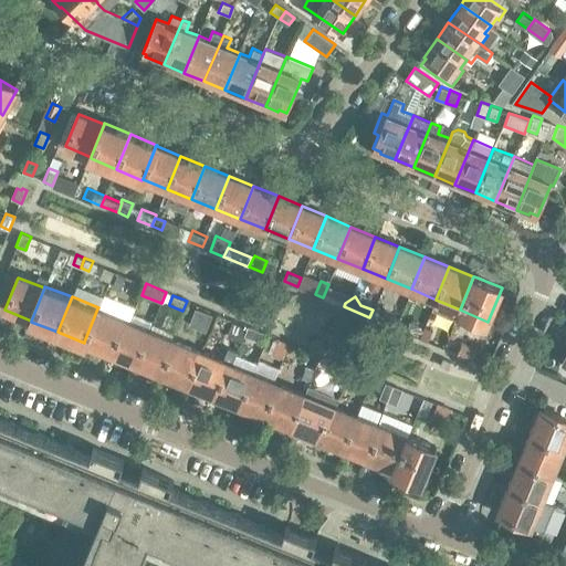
[(400,311),(390,306),(387,305),(384,315),(397,321),(400,311)]
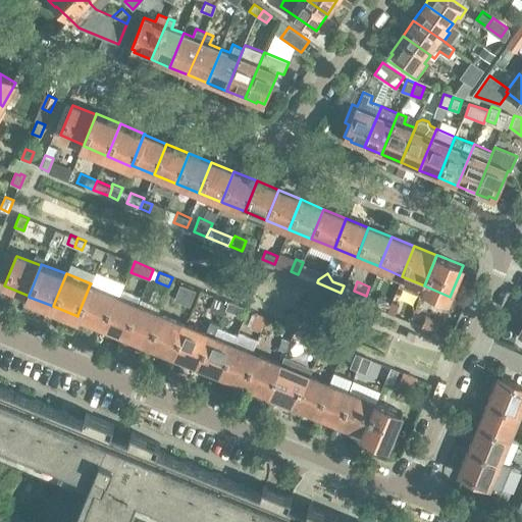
[(114,295),(90,284),(77,315),(101,325),(114,295)]
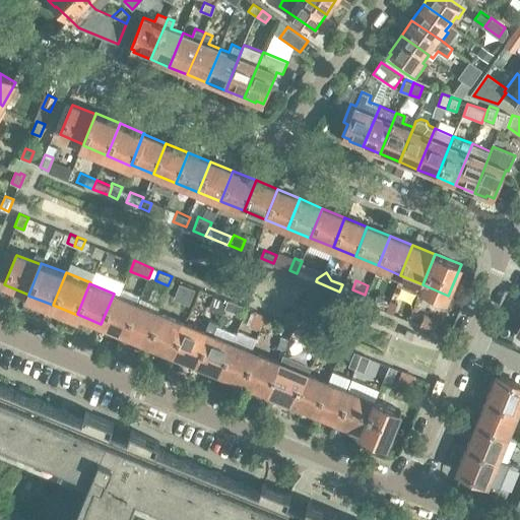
[(125,334),(138,304),(114,294),(101,324),(125,334)]
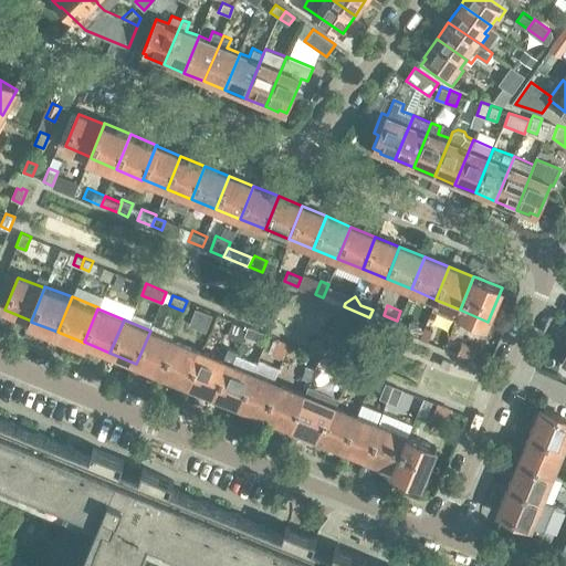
[(249,326),(238,322),(231,338),(241,343),(249,326)]
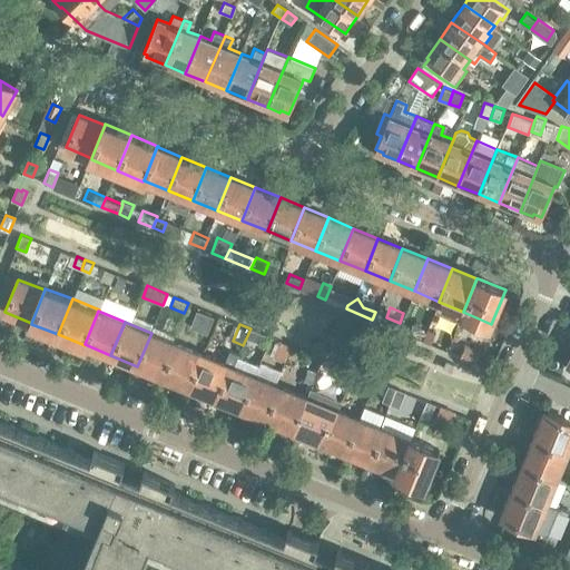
[(422,340),(425,331),(413,325),(409,334),(422,340)]
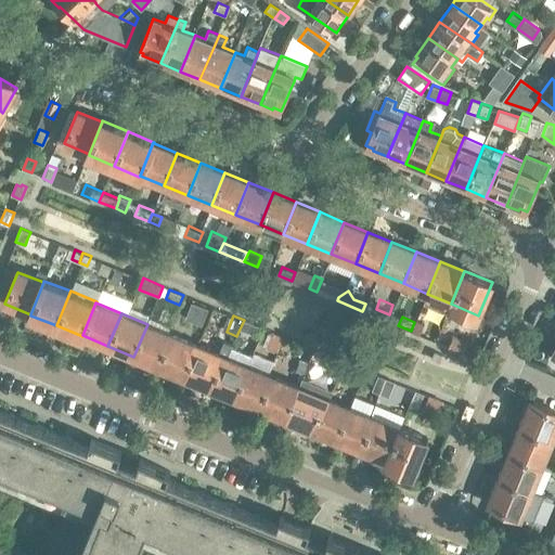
[(257,325),(244,320),(241,328),(254,334),(257,325)]
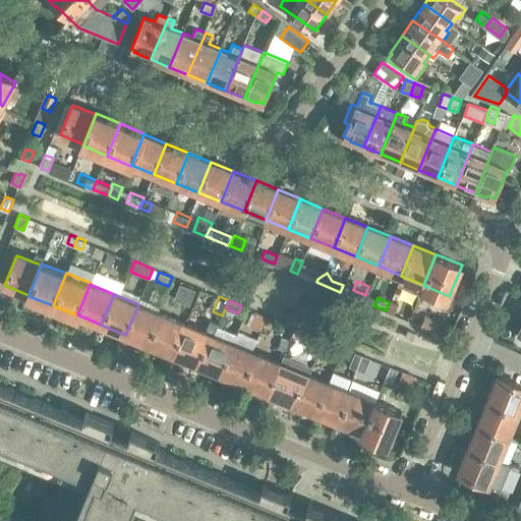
[(162,314),(138,304),(125,335),(149,344),(162,314)]
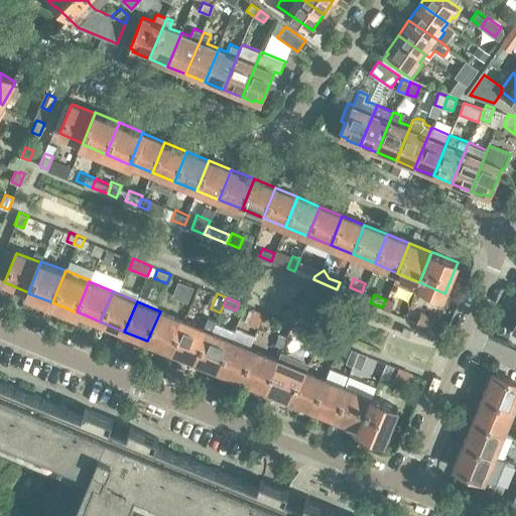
[(171,351),(183,320),(160,311),(147,341),(171,351)]
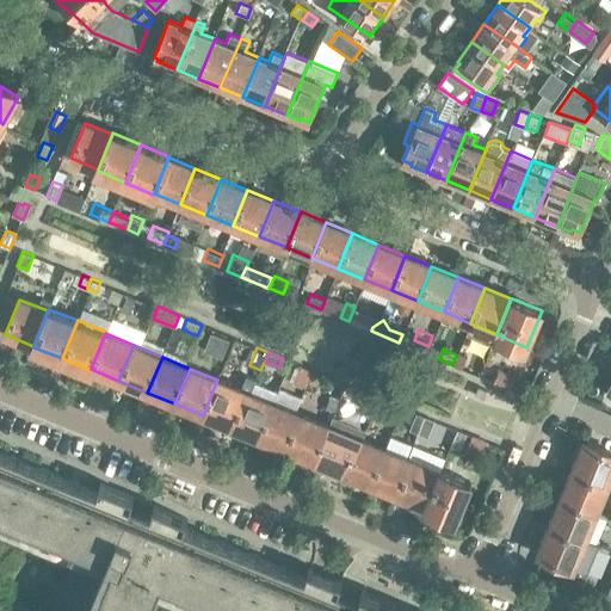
[(510,389),(514,378),(500,372),(497,383),(510,389)]
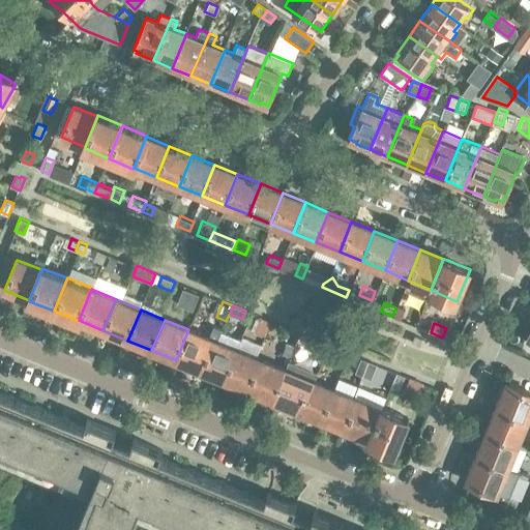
[(209,337),(188,329),(176,360),(201,371),(209,352),(211,352),(212,349),(214,350),(217,342),(222,330),(213,327),(209,337)]
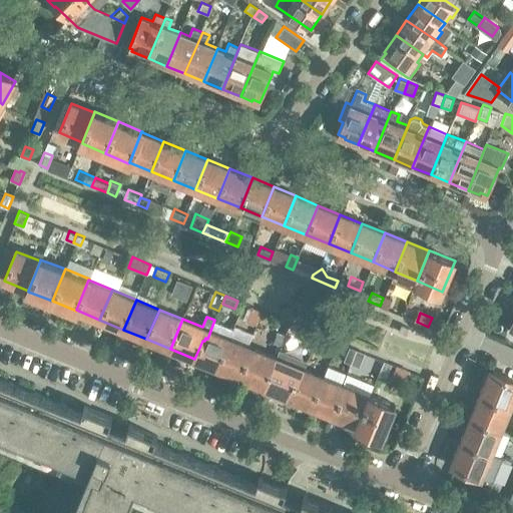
[(407,335),(407,334),(410,328),(403,324),(400,332),(407,335)]
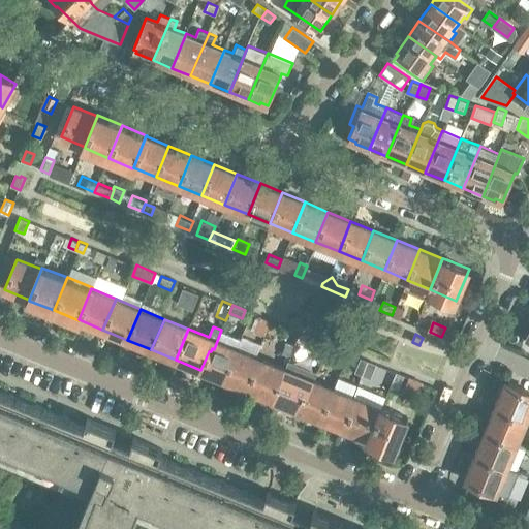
[(330,345),(316,339),(311,350),(324,355),(330,345)]
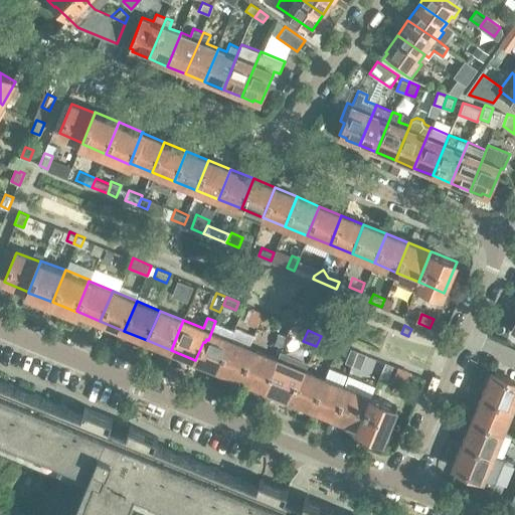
[(195,360),(218,369),(230,340),(211,332),(208,340),(206,339),(205,342),(203,342),(195,360)]
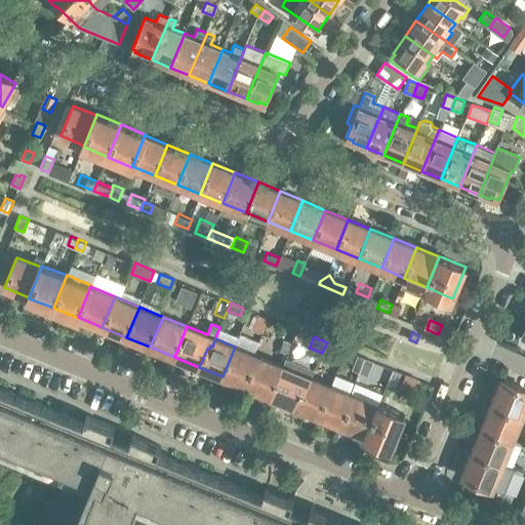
[(259,356),(235,347),(223,376),(246,387),(259,356)]
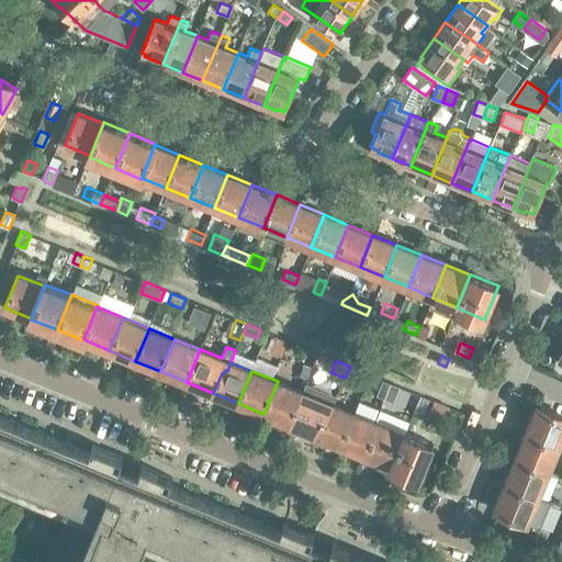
[(384,397),(386,394),(391,382),(383,379),(377,394),(384,397)]
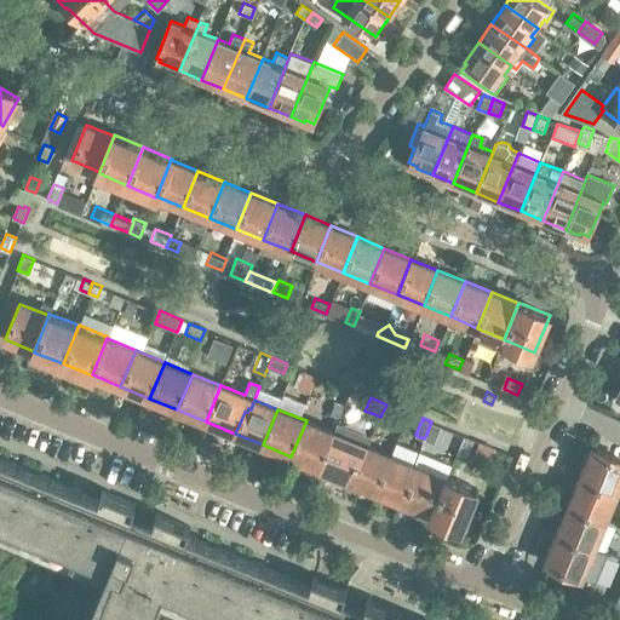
[(334,432),(306,420),(291,457),(320,468),(334,432)]
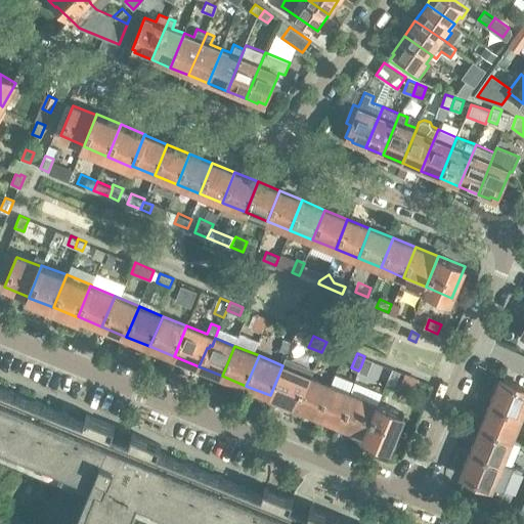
[(365,356),(364,356),(359,370),(366,374),(373,359),(365,356)]
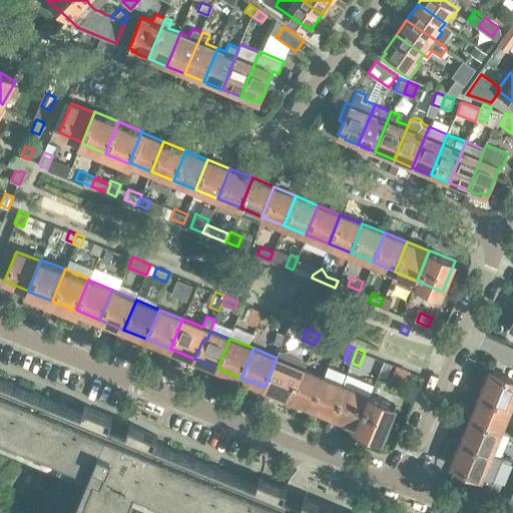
[(277,358),(265,387),(289,397),(296,379),(299,380),(300,377),(302,378),(305,370),(277,358)]
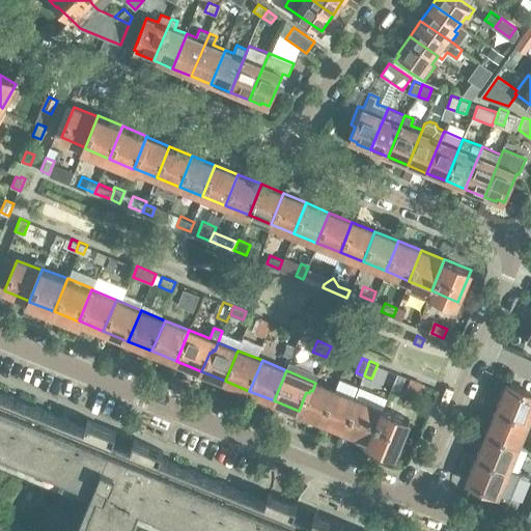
[(423,383),(412,378),(407,389),(419,394),(423,383)]
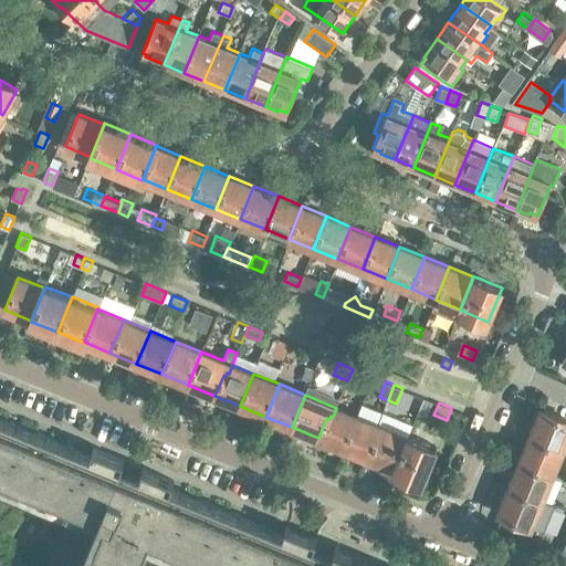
[(357,417),(336,408),(333,417),(331,416),(329,419),(326,418),(318,438),(344,449),(357,417)]
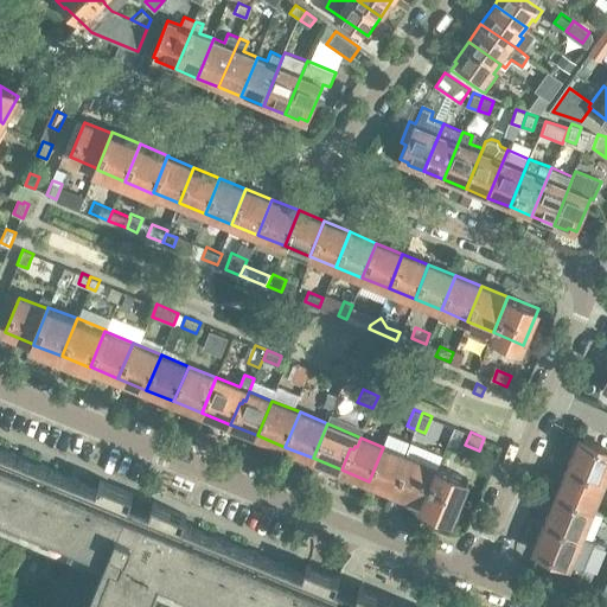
[(606,449),(580,439),(569,467),(604,480),(606,472),(606,449)]
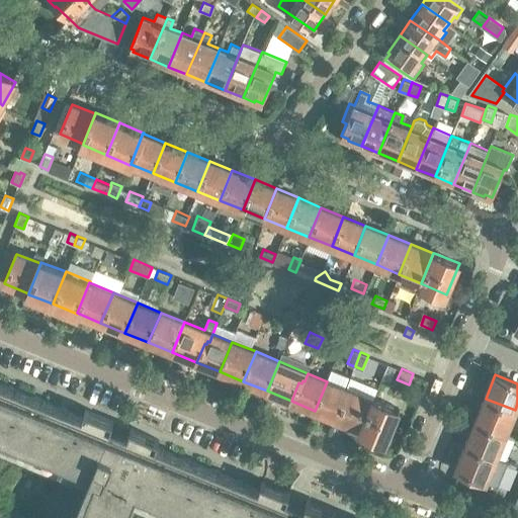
[(0,436),(91,473),(72,517),(126,517),(138,493),(150,498),(198,517),(352,517),(307,500),(305,507),(287,500),(290,493),(275,488),(261,482),(259,488),(157,446),(159,440),(131,428),(127,434),(111,428),(113,421),(85,409),(82,416),(0,381),(0,436)]
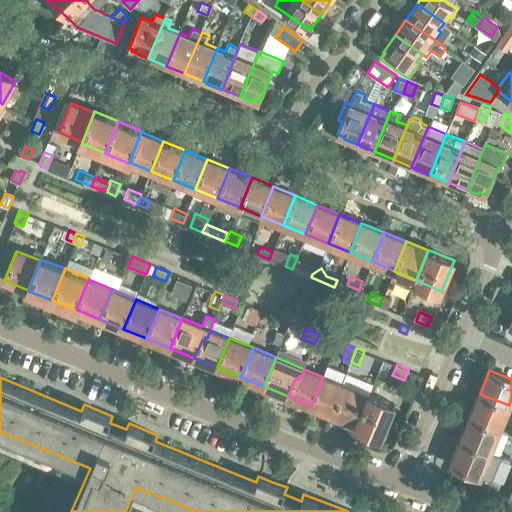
[(346,386),(323,377),(311,406),(334,415),(346,386)]
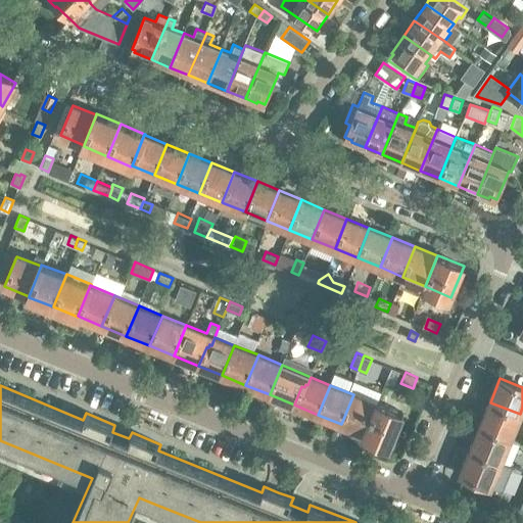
[(365,434),(378,405),(353,394),(341,424),(365,434)]
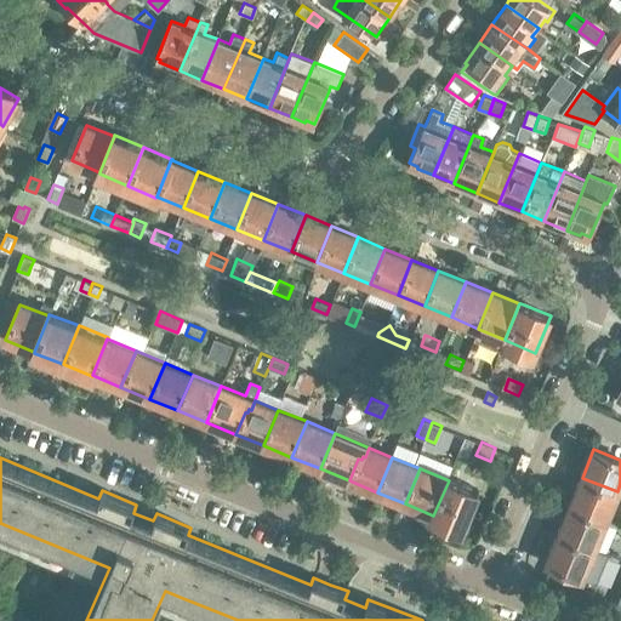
[(607,520),(617,491),(582,478),(570,506),(607,520)]
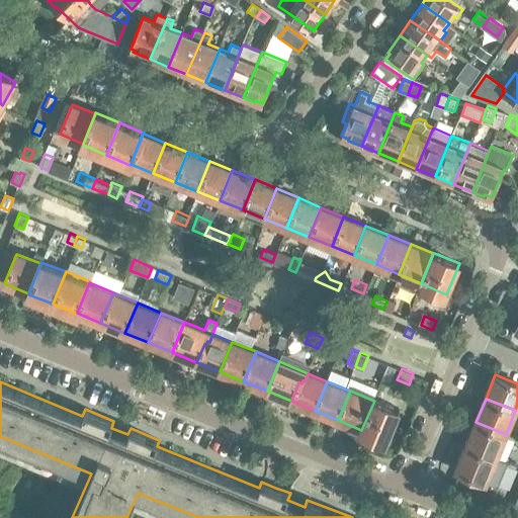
[(374,400),(374,401),(361,430),(361,431),(386,441),(400,409),(374,400)]
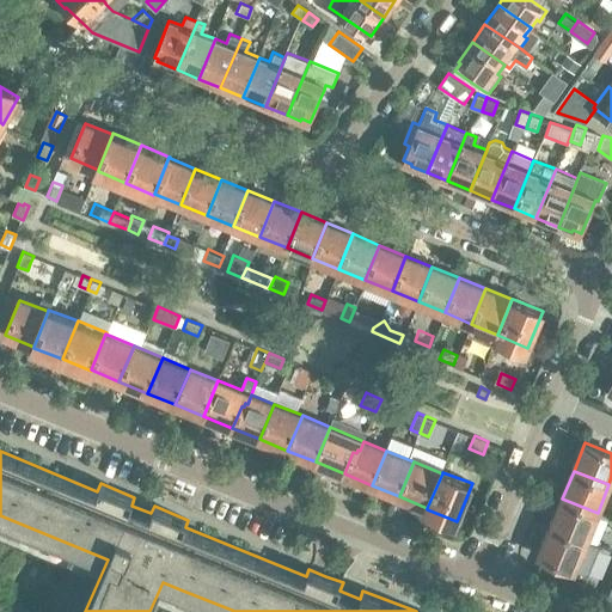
[(562,499),(551,527),(586,540),(598,513),(562,499)]
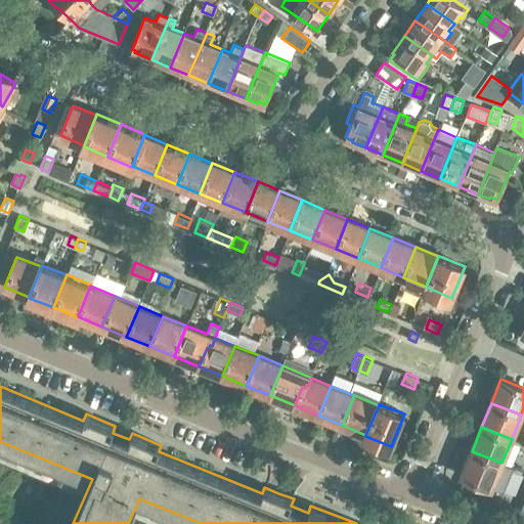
[(472,451),(462,475),(492,487),(501,463),(472,451)]
